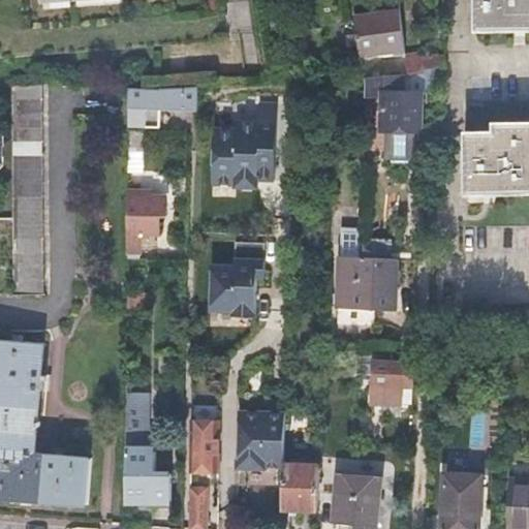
[(528,0),(477,0),(478,30),(528,29),(528,0)]
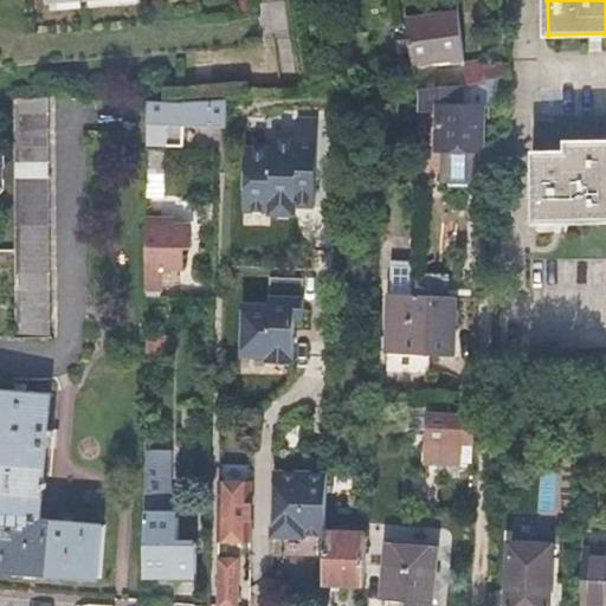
[(407,19),(416,64),(465,57),(459,12),(407,19)]
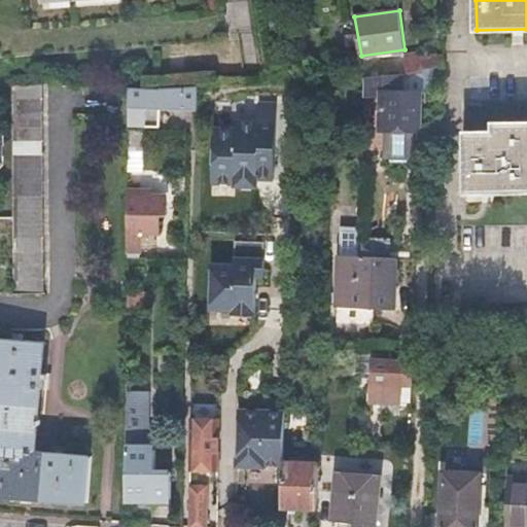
[(408,72),(423,71),(423,70),(423,58),(422,51),(405,54),(408,72)]
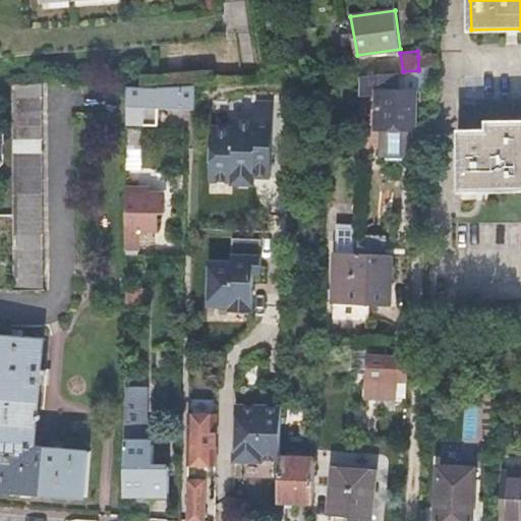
[(418,57),(418,69),(430,68),(440,67),(440,55),(418,57)]
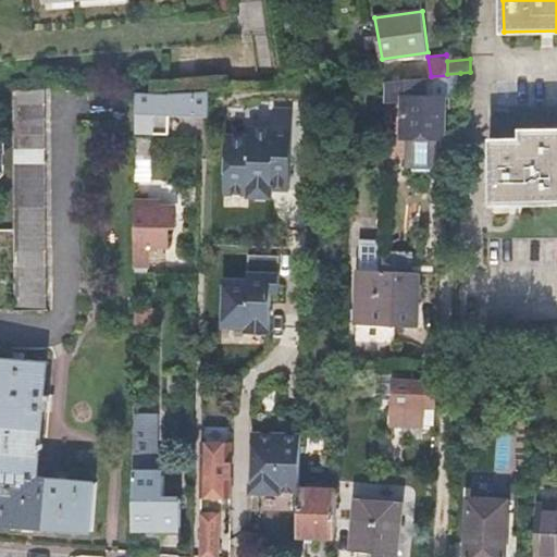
[(404,78),(387,79),(387,101),(407,101),(406,137),(408,137),(408,168),(415,168),(415,172),(434,172),(435,168),(441,168),(442,137),(446,137),(446,82),(429,82),(428,97),(424,96),(425,77),(404,78)]
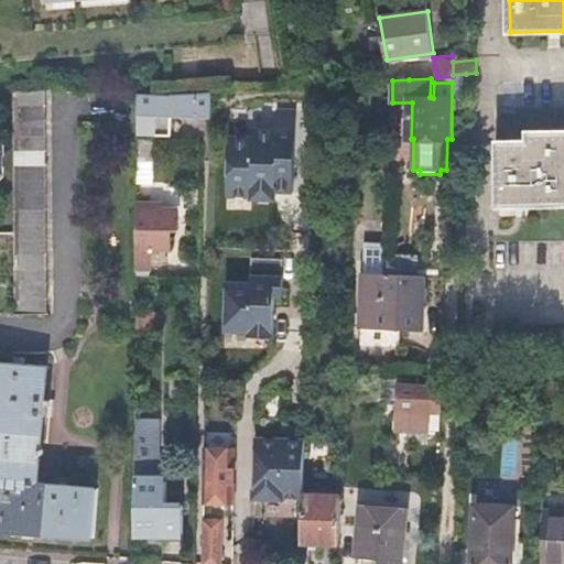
[(13,89),(13,91),(13,313),(47,313),(47,89),(13,89)]
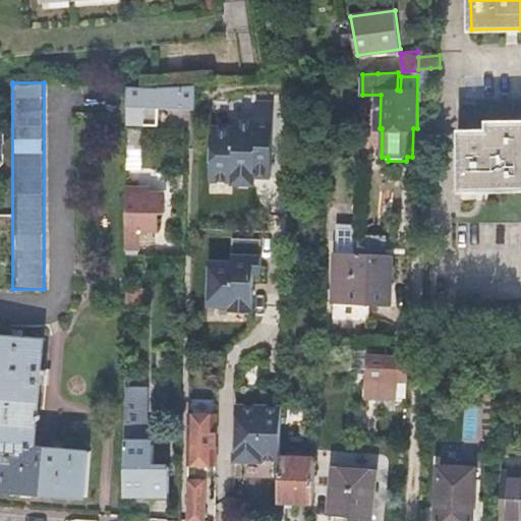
[(197,106),(197,83),(161,84),(161,106),(197,106)]
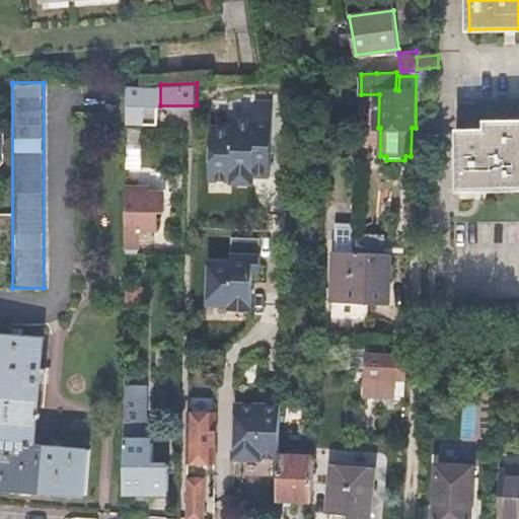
[(140,85),(128,85),(128,105),(138,105),(138,115),(149,115),(149,105),(160,105),(160,84),(140,85)]
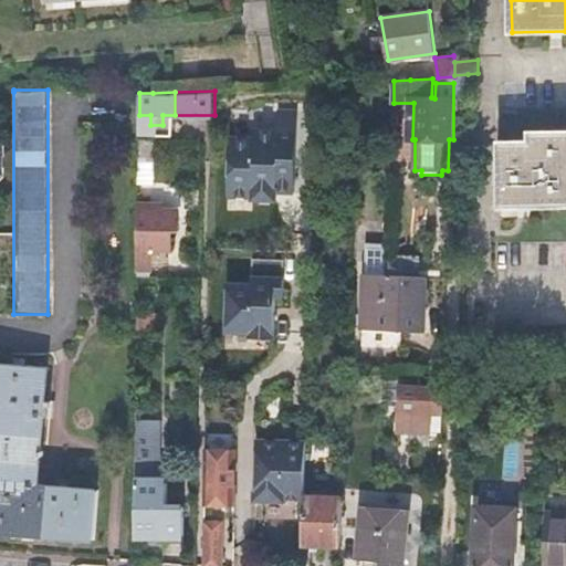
[(295,189),(296,165),(297,107),(278,107),(278,126),(255,126),(255,135),(230,135),(230,195),(254,195),(254,197),(279,198),(279,188),(295,189)]
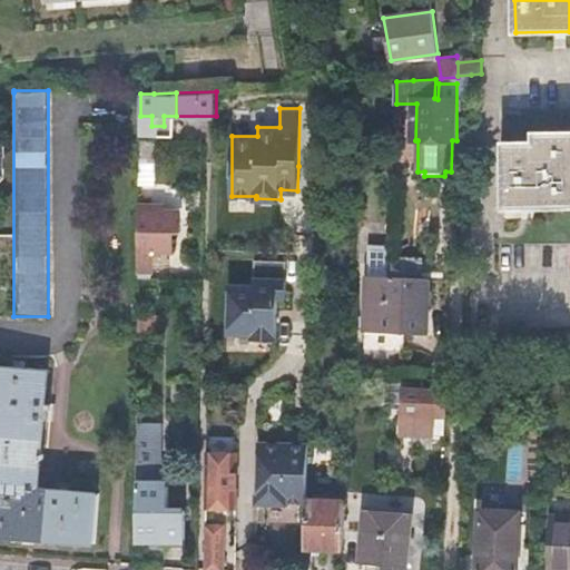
[(536,141),(504,141),(504,208),(569,207),(569,131),(536,133),(536,141)]
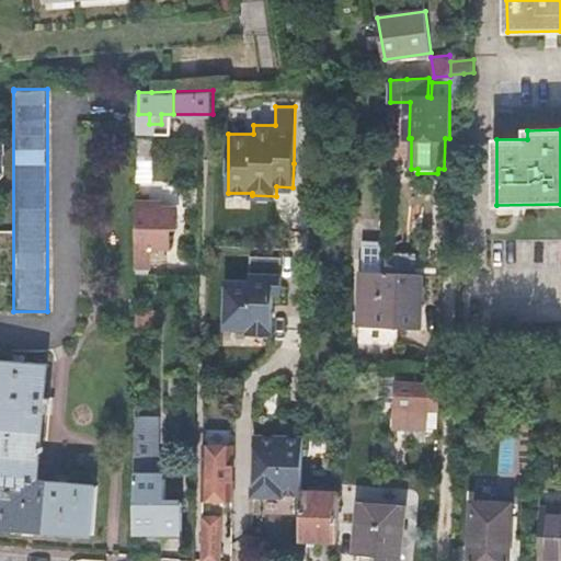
[(136,186),(153,187),(155,138),(137,138),(136,186)]
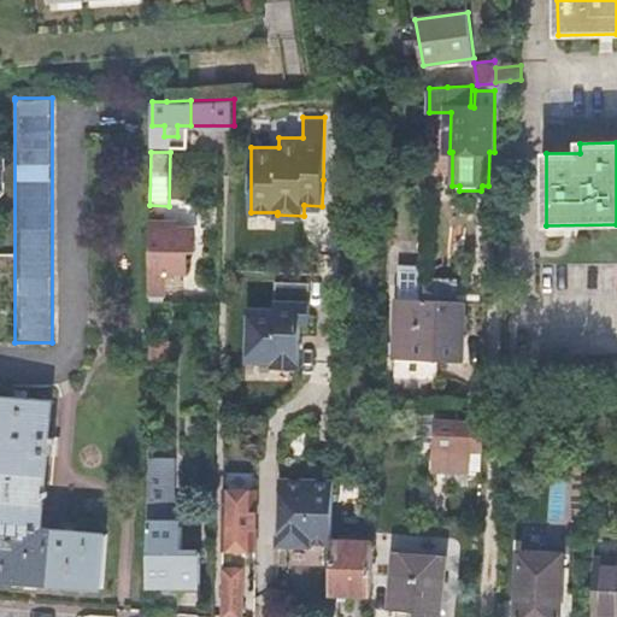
[(151,229),(150,291),(164,291),(165,269),(188,270),(188,250),(194,250),(195,230),(151,229)]
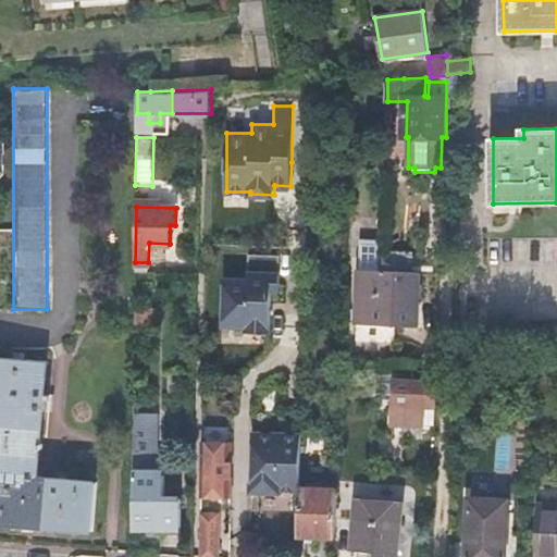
[(383,271),(383,251),(364,251),(360,347),(395,347),(397,326),(421,329),(423,272),(383,271)]
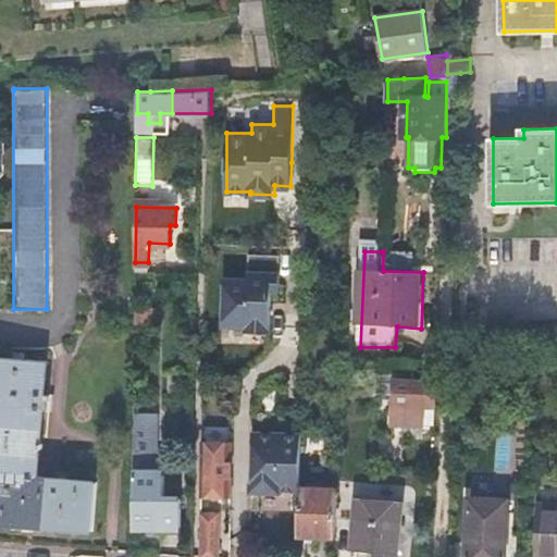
[(250,277),(225,277),(225,325),(249,325),(249,331),(273,331),(273,289),(281,289),(281,252),(250,252),(250,277)]
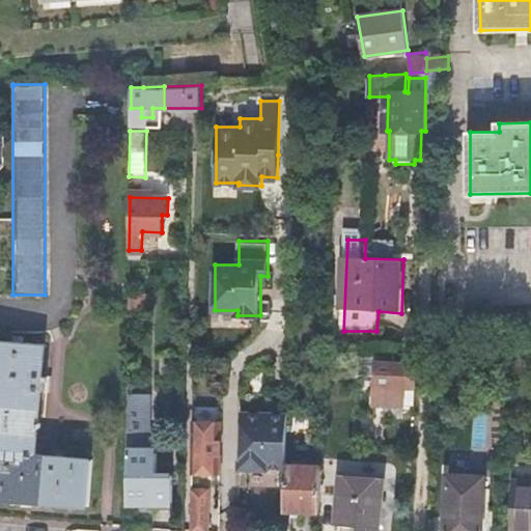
[(129,294),(128,308),(149,308),(149,296),(129,294)]
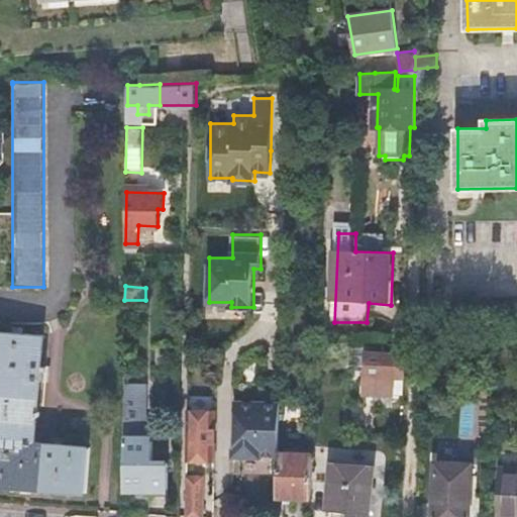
[(0,331),(0,484),(86,492),(90,446),(35,441),(40,380),(46,380),(47,367),(41,366),(43,334),(0,331)]
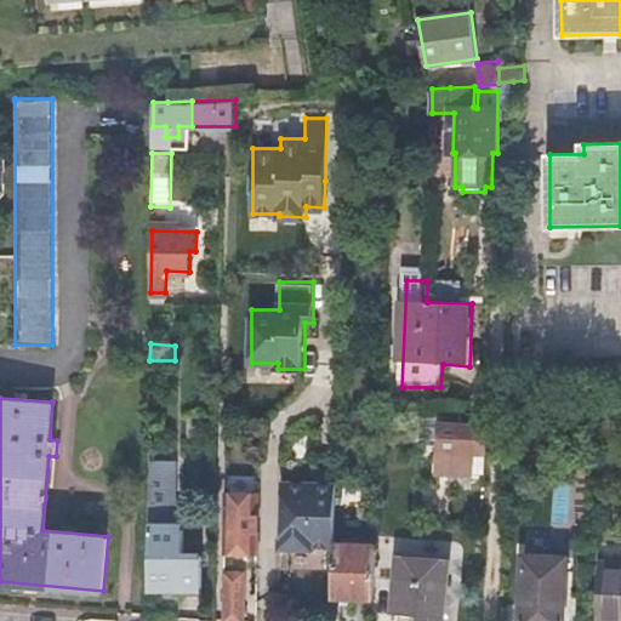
[(490,414),(422,411),(421,438),(444,439),(443,472),(476,473),(477,455),(488,455),(490,414)]
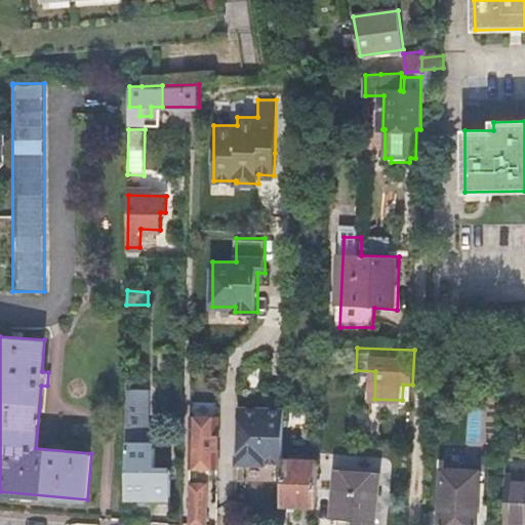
[(126,392),(125,491),(152,493),(153,500),(169,501),(170,468),(155,467),(155,447),(147,447),(147,393),(131,392),(126,392)]
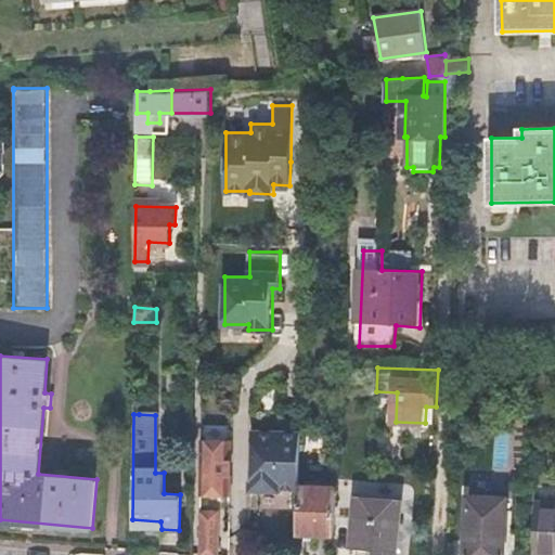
[(298,486),(300,435),(252,434),(250,459),(250,467),(249,492),(280,493),(280,491),(298,491),(298,486)]
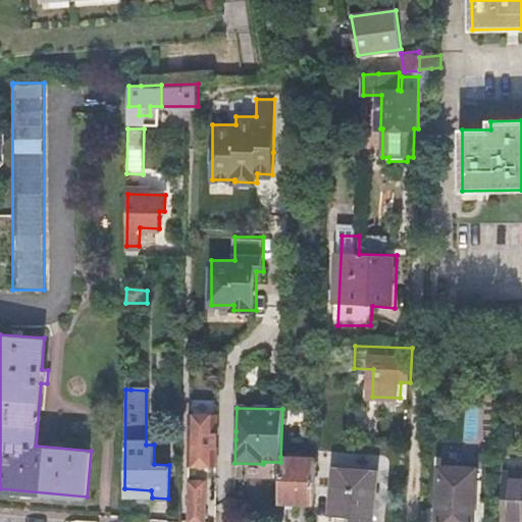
[(190,414),(189,464),(217,465),(218,414),(190,414)]
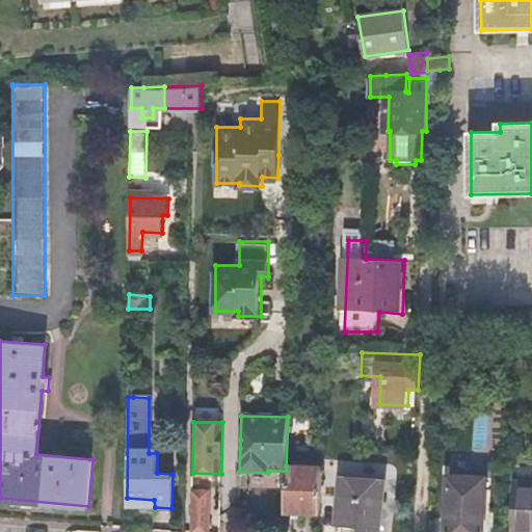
[(286,471),(285,510),(321,512),(323,467),(286,466),(286,471)]
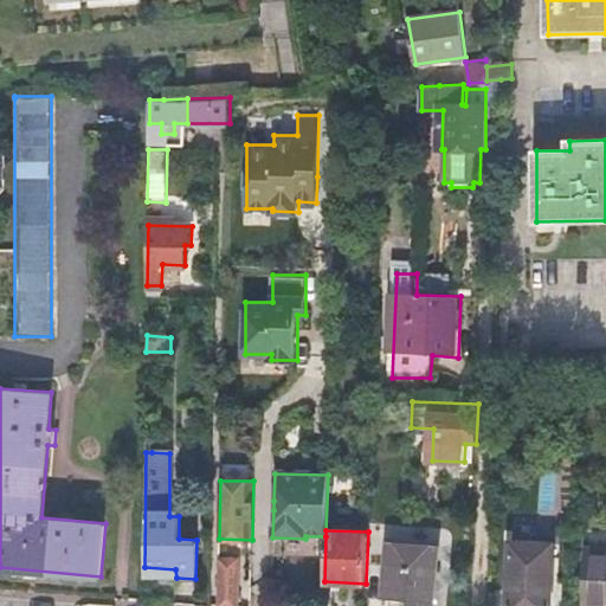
[(513,541),(509,605),(550,605),(555,543),(513,541)]
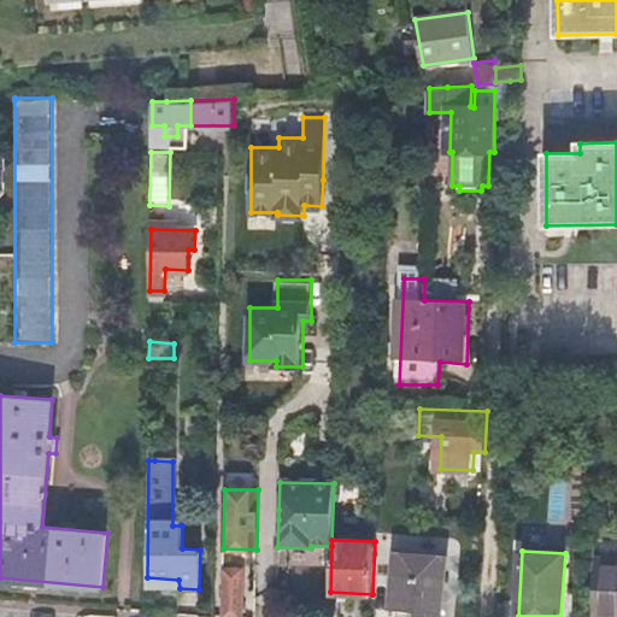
[(415,611),(413,616),(441,616),(446,558),(415,557),(395,556),(394,573),(392,609),(415,611)]
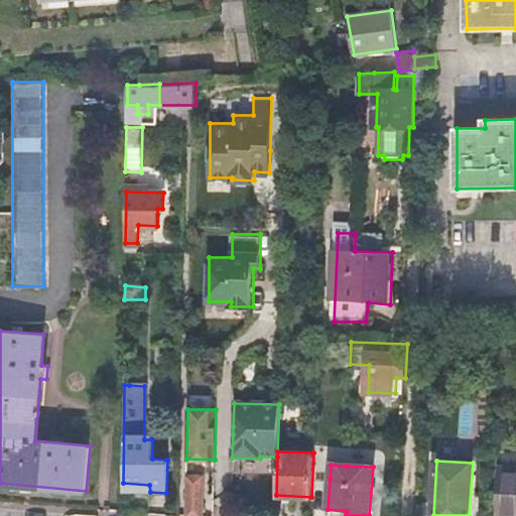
[(496,515),(515,515),(515,465),(499,465),(496,515)]
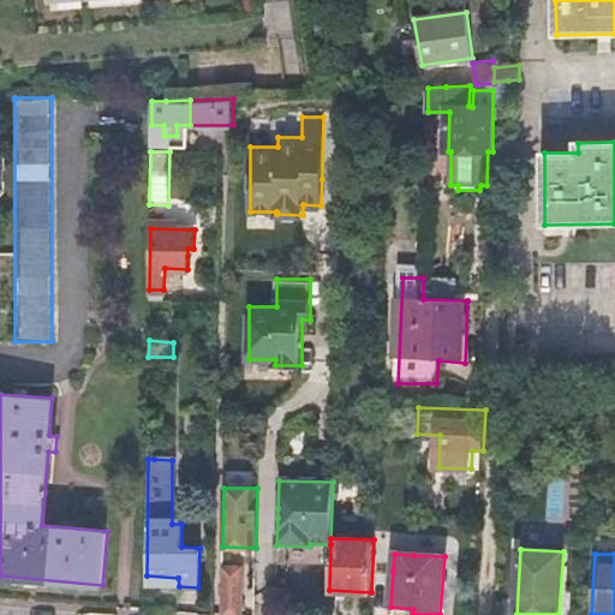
[(239,614),(242,565),(221,565),(220,614),(239,614)]
